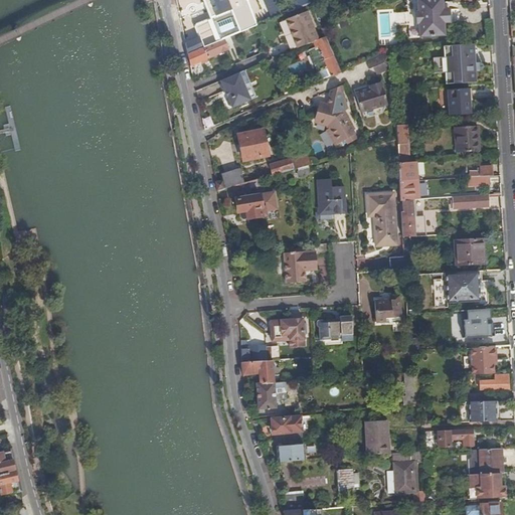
[(202,0),(210,18),(219,40),(226,37),(254,25),(244,1),(245,0),(202,0)]
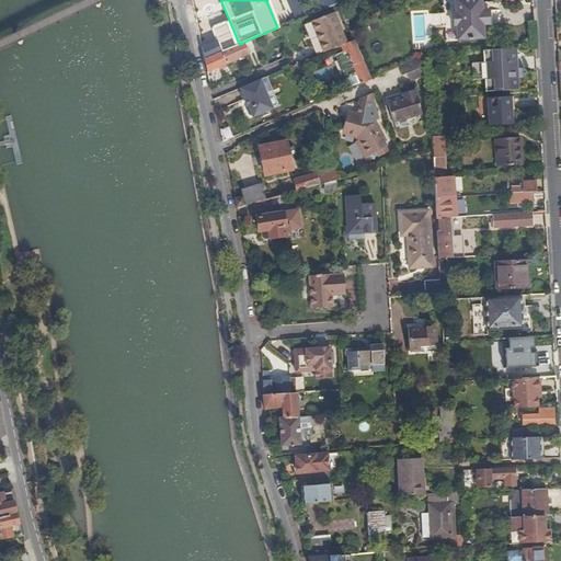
[(299,0),(286,0),(296,20),(306,15),(302,8),(299,0)]
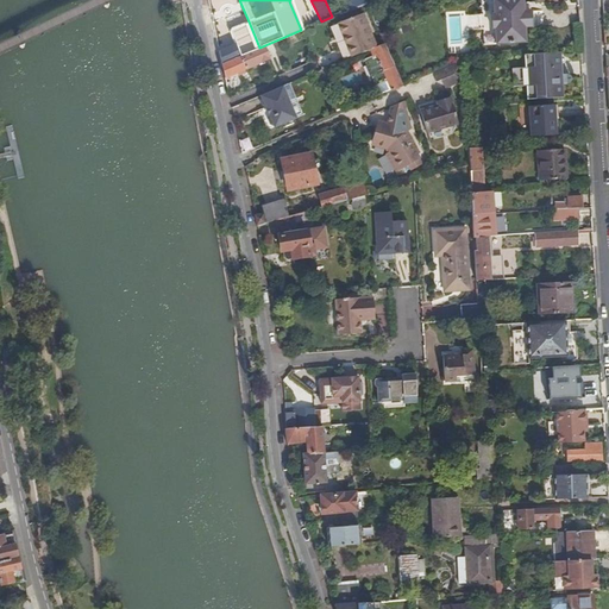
[(352,0),(341,5),(345,12),(357,6),(353,0),(352,0)]
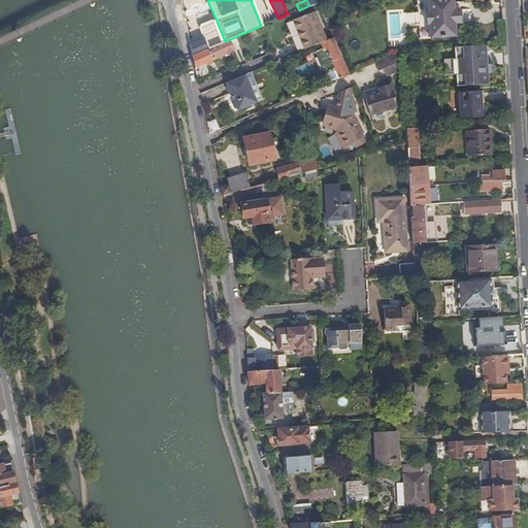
[(455,0),(429,0),(431,12),(429,13),(431,26),(433,26),(436,39),(462,34),(459,21),(457,8),(455,0)]
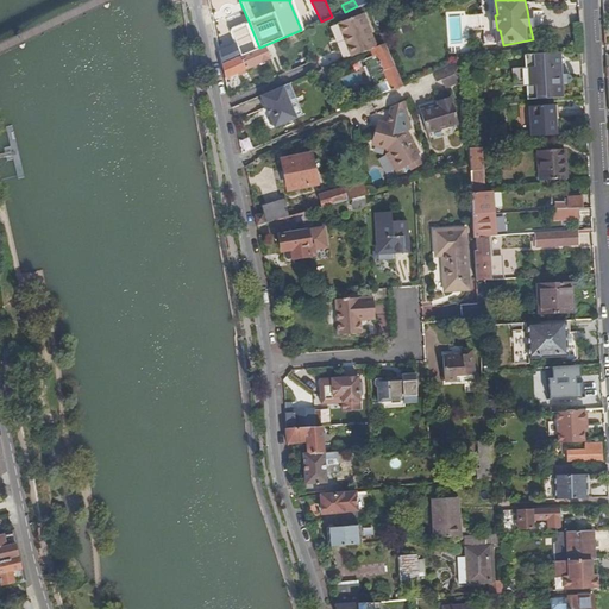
[(534,8),(527,10),(529,24),(537,23),(534,8)]
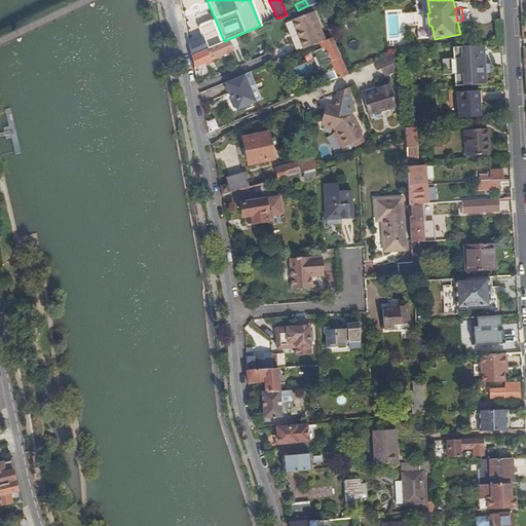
[(292,20),(304,48),(321,41),(325,39),(313,10),(292,20)]
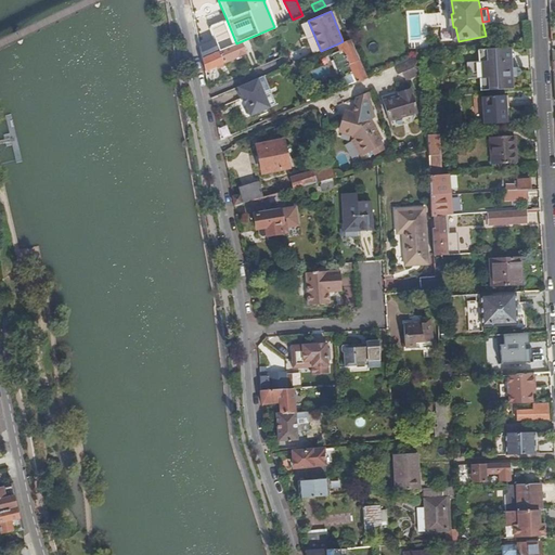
[(215,40),(219,51),(236,43),(227,20),(209,26),(215,40)]
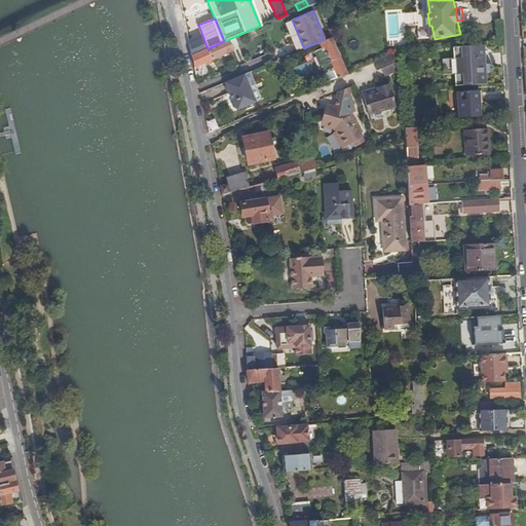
[(338,76),(347,73),(332,36),(325,39),(321,41),(323,47),(314,50),(325,74),(335,69),(338,76)]
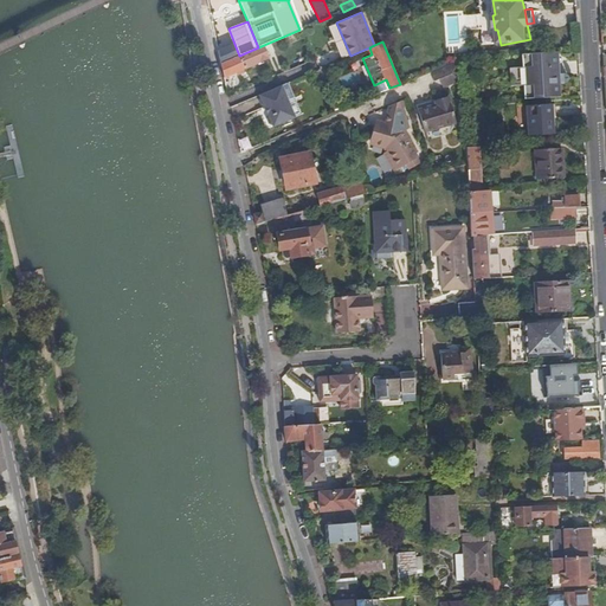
[(234,44),(218,51),(220,64),(239,56),(234,44)]
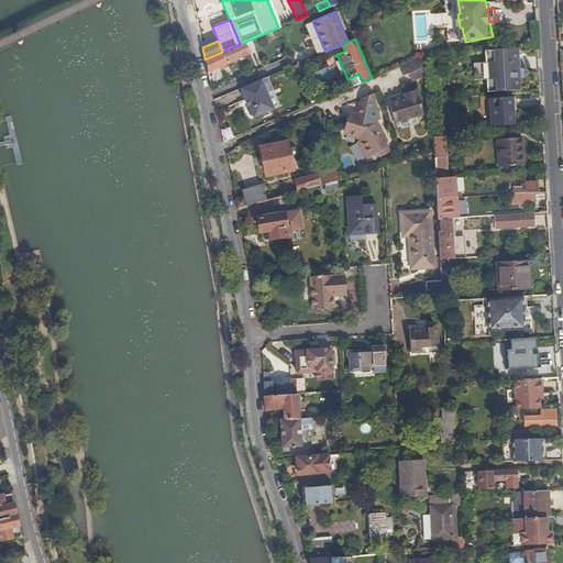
[(205,59),(208,72),(252,53),(247,41),(240,44),(222,52),(205,59)]
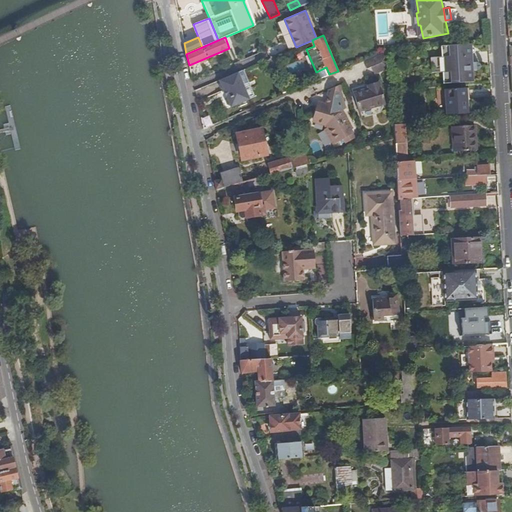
[(442,60),(447,59),(447,56),(460,55),(465,62),(473,61),(472,43),(441,45),(442,57),(442,60)]
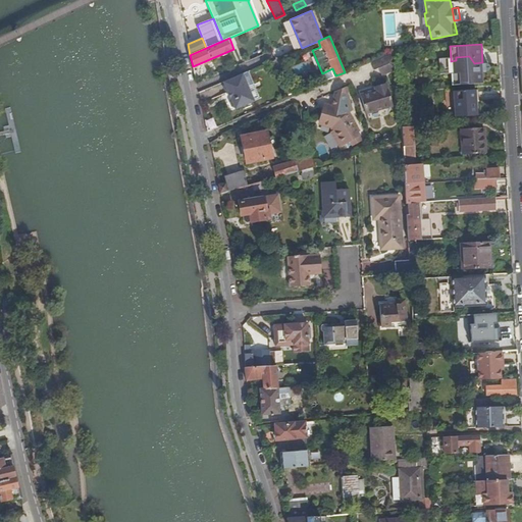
[(381,74),(396,68),(396,67),(396,59),(395,51),(370,61),(373,68),(378,67),(381,74)]
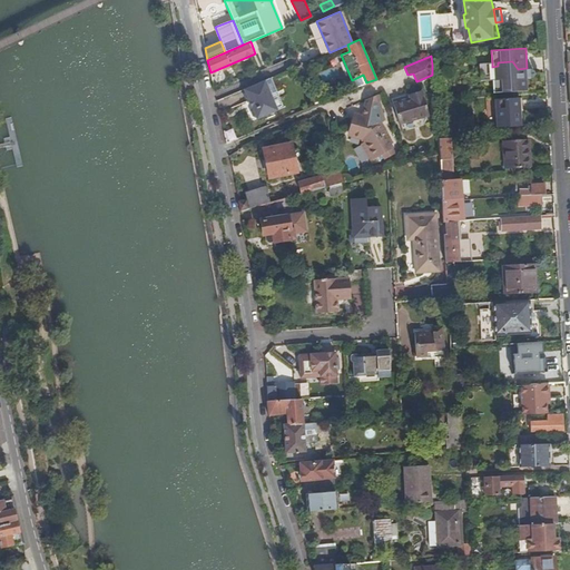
[(532,68),(527,68),(518,69),(512,61),(498,62),(498,66),(492,67),(493,77),(499,77),(499,80),(527,78),(532,78),(533,78),(534,76),(536,75),(536,72),(536,71),(534,70),(533,69),(532,68)]
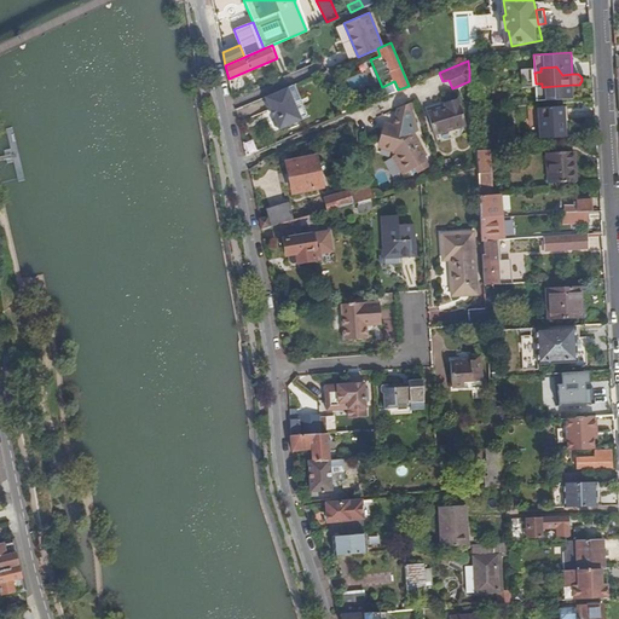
[(534,73),(534,69),(521,69),(522,88),(536,87),(534,84),(536,84),(534,73)]
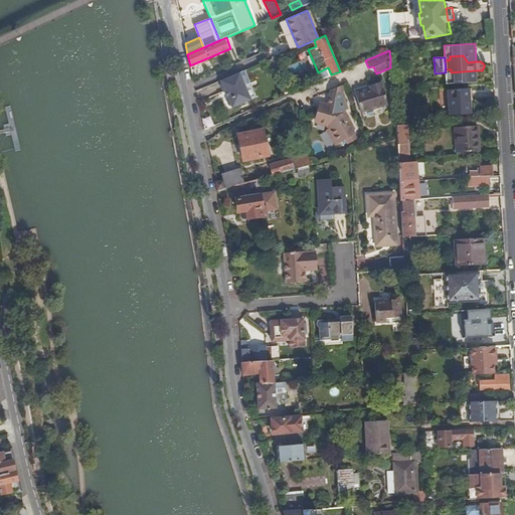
[(238,72),(244,84),(249,82),(244,69),(238,72)]
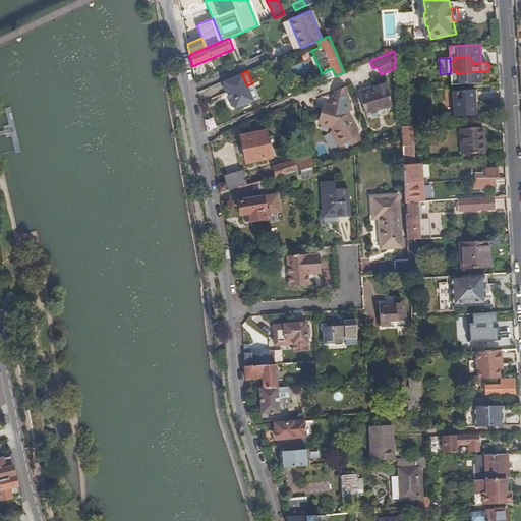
[(482,82),(481,71),(456,73),(456,70),(451,70),(450,70),(451,73),(451,84),(482,82)]
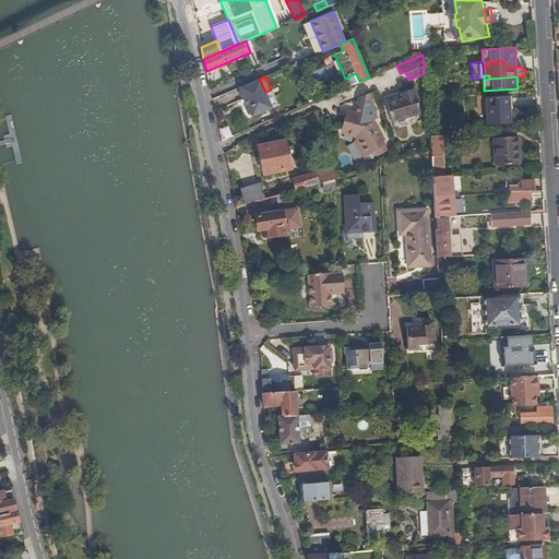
[(244,97),(245,100),(247,105),(246,108),(248,114),(251,115),(251,116),(271,108),(265,92),(259,79),(239,87),(240,87),(244,97)]
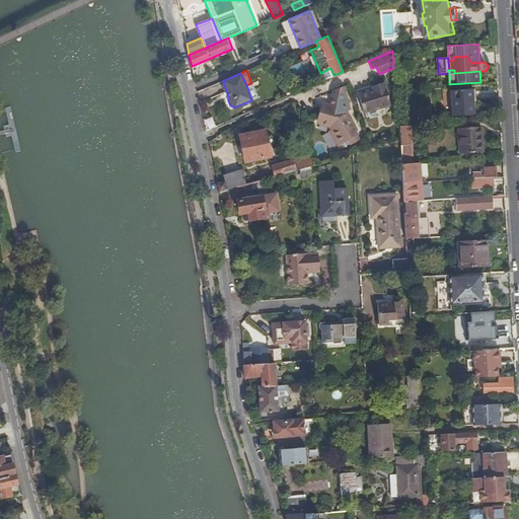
[(314,83),(315,83),(313,78),(292,87),(295,92),(312,84),(314,83)]
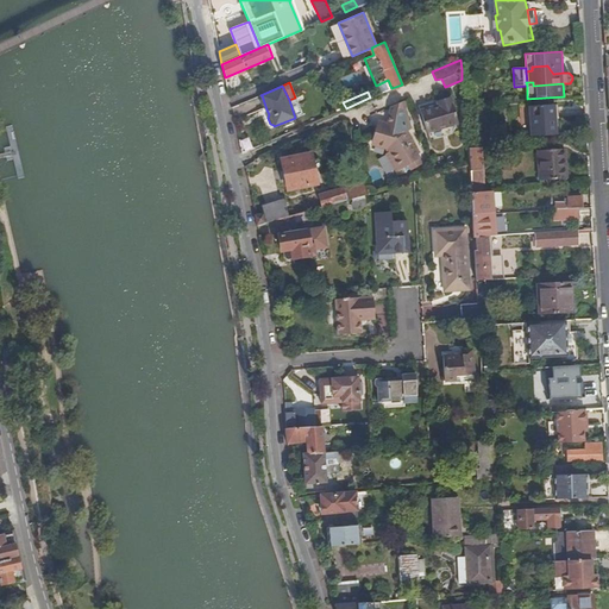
[(410,129),(402,100),(389,106),(385,124),(378,121),(372,144),(385,148),(389,150),(388,154),(399,170),(410,164),(413,169),(424,162),(421,157),(421,156),(416,148),(418,146),(408,130),(410,129)]
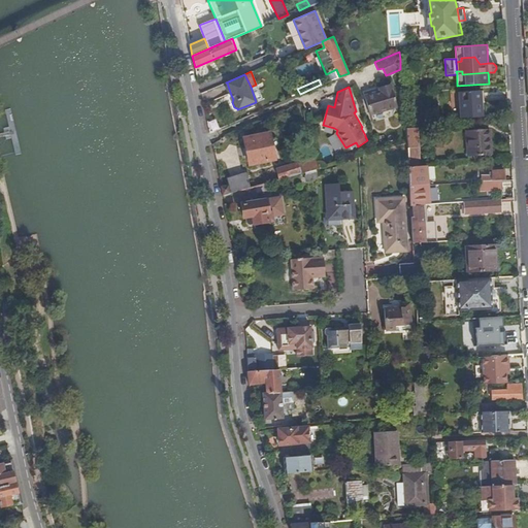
[(371,121),(397,108),(387,87),(375,92),(377,96),(363,103),(371,121)]
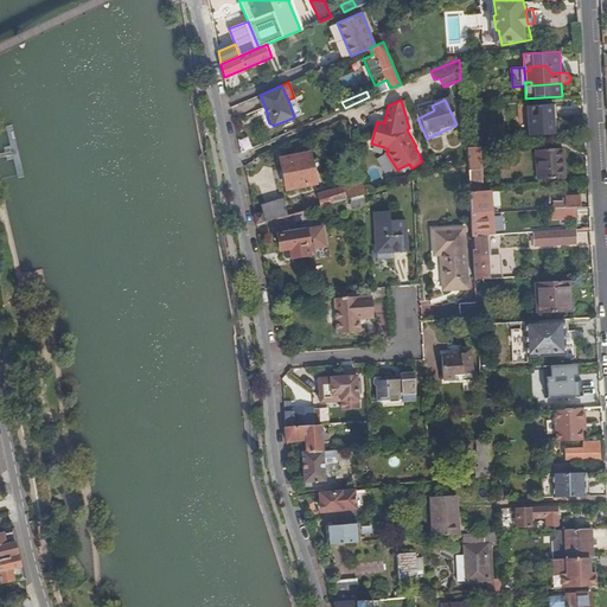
[(529,135),(555,133),(554,104),(526,106),(529,135)]
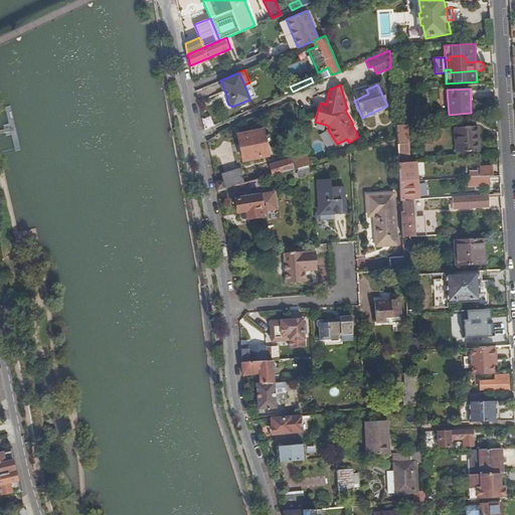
[(457,150),(478,148),(476,123),(455,125),(457,150)]
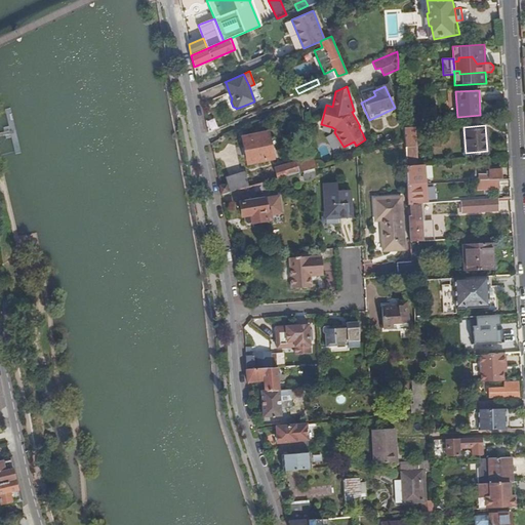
[(404,146),(405,159),(415,158),(413,126),(403,127),(404,140),(404,142),(404,146)]
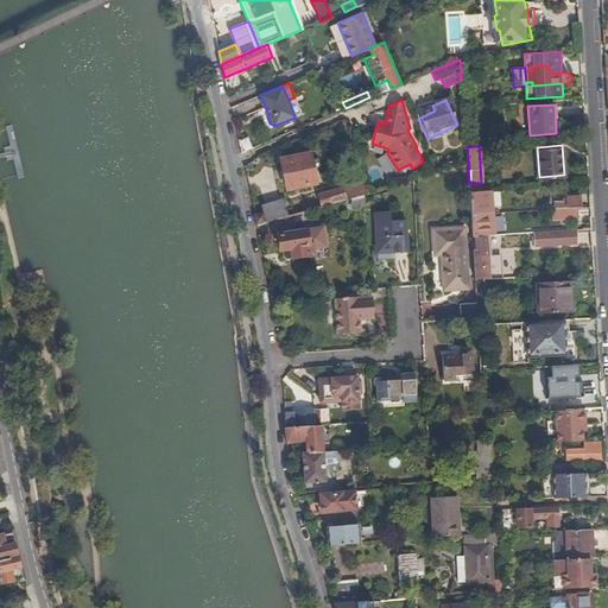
[(316,183),(310,153),(282,159),(287,189),(316,183)]
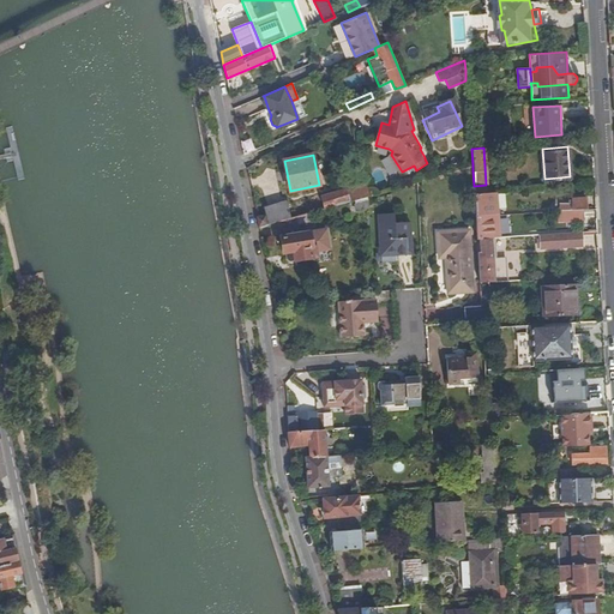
[(280,222),(295,217),(369,197),(371,196),(366,184),(288,206),(287,203),(266,209),(269,215),(258,218),(259,224),(259,228),(280,222)]
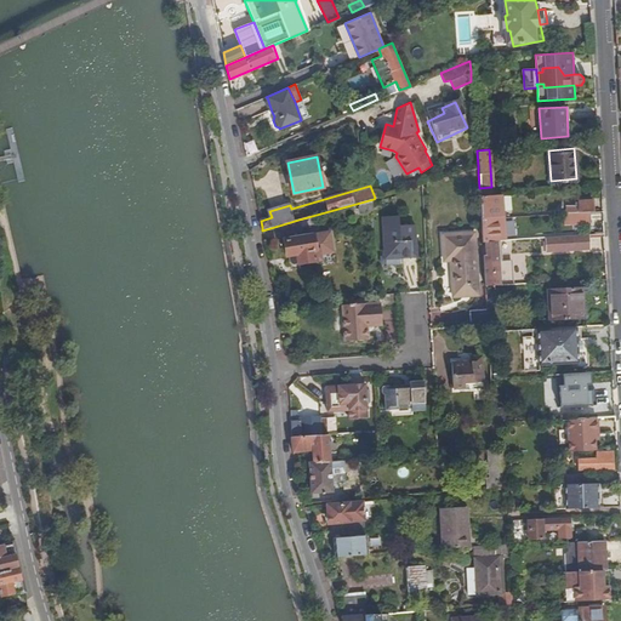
[(502,194),(480,197),(482,218),(503,217),(502,194)]
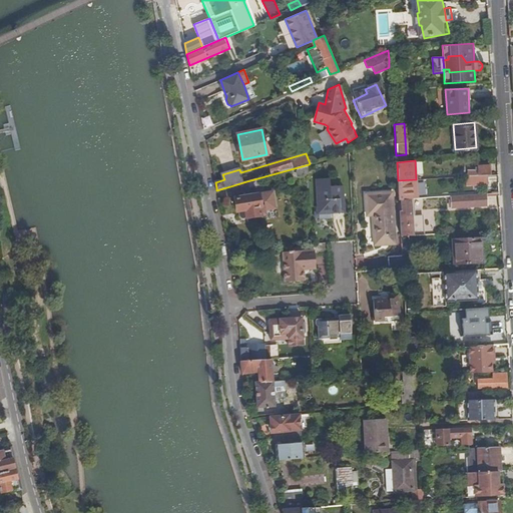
[(468,169),(469,176),(487,174),(491,174),(490,173),(493,172),(493,166),(490,166),(490,165),(478,166),(478,169),(468,169)]
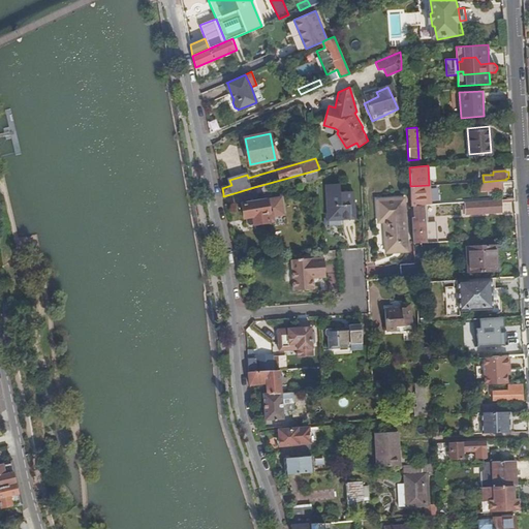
[(484,182),(473,182),(473,186),(480,186),(480,191),(502,189),(502,180),(484,182)]
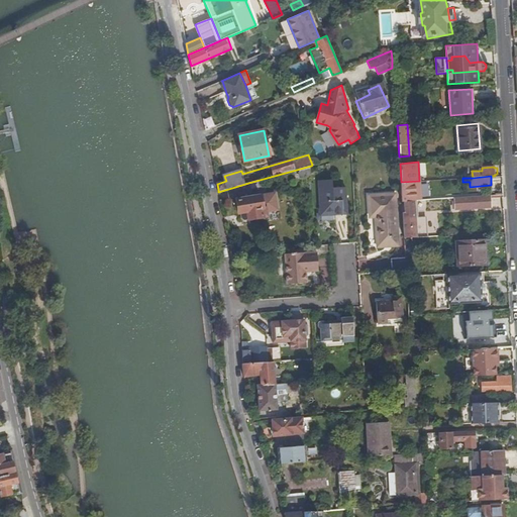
[(342,197),(345,197),(345,187),(332,188),(331,179),(318,180),(320,211),(333,211),(333,214),(343,214),(342,201),(342,197)]
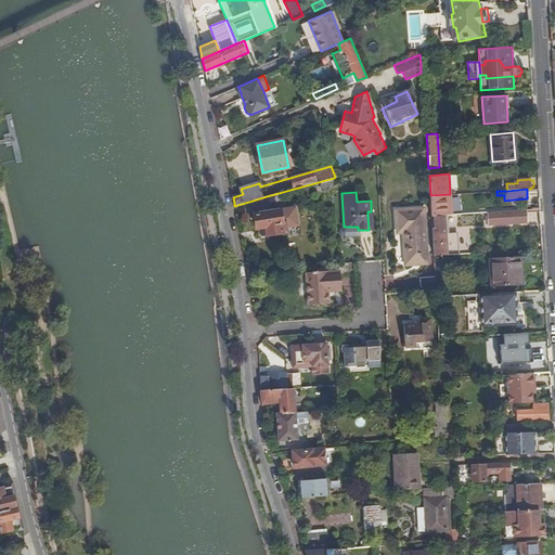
[(430,195),(431,216),(434,216),(443,215),(452,215),(450,194),(430,195)]
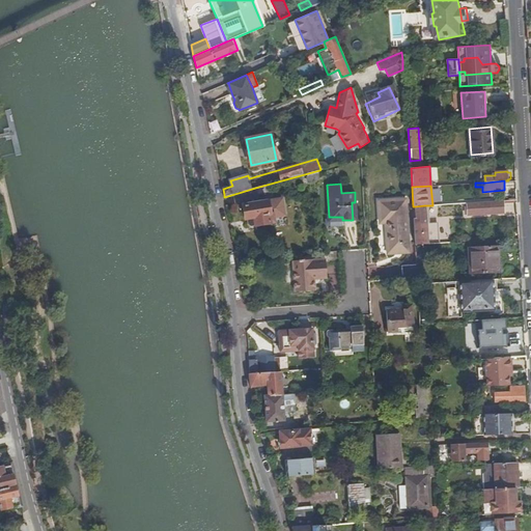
[(255,188),(242,192),(245,205),(243,205),(244,219),(246,219),(247,224),(250,226),(274,222),(273,217),(284,215),(281,199),(258,202),(255,188)]
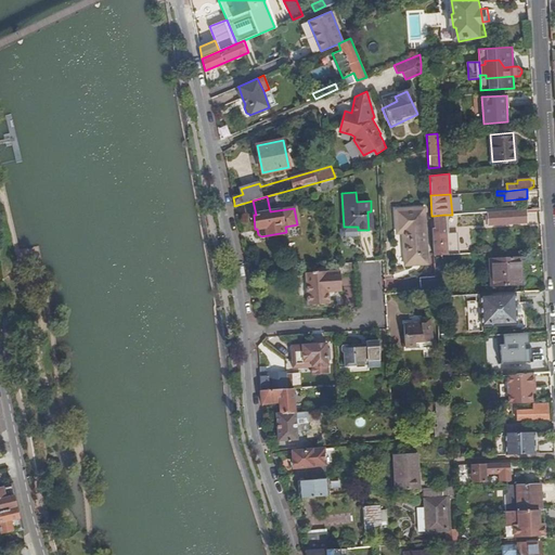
[(405,249),(403,250),(404,263),(428,262),(424,208),(396,210),(397,232),(404,232),(405,249)]
